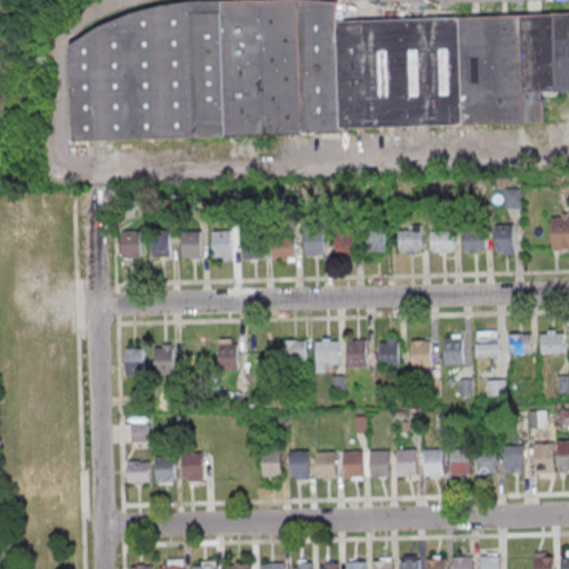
[(68,43),(103,23),(140,11),(162,5),(191,0),(323,0),(337,1),(338,21),(568,13),(568,90),(542,91),(545,121),(340,128),(340,132),(71,141),(68,43)]
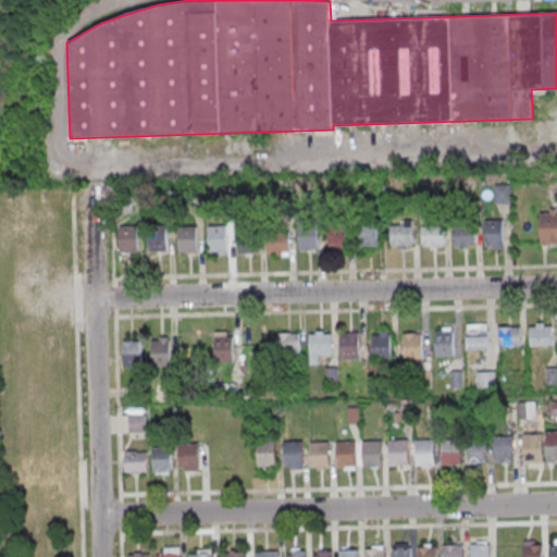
[(510,203),(510,185),(495,185),(495,203),(510,203)]
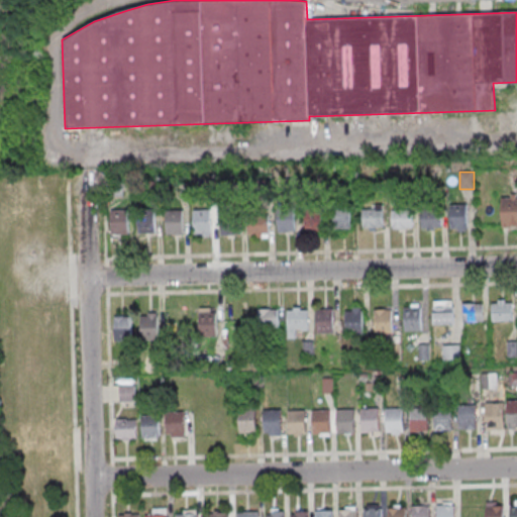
[(516,196),(501,197),(501,226),(516,225),(516,196)]
